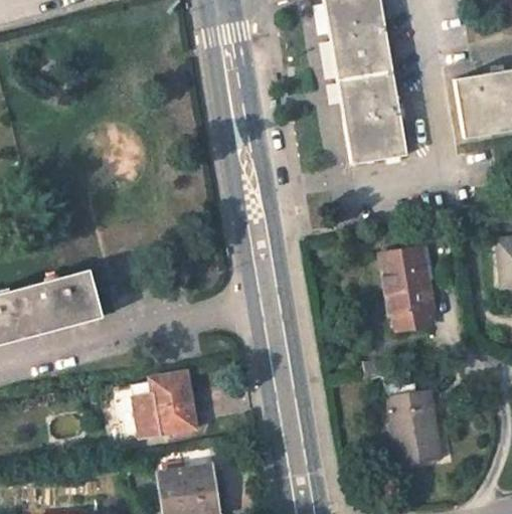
[(324,0),(353,165),(394,158),(395,163),(402,162),(401,157),(408,155),(381,0),(324,0)]
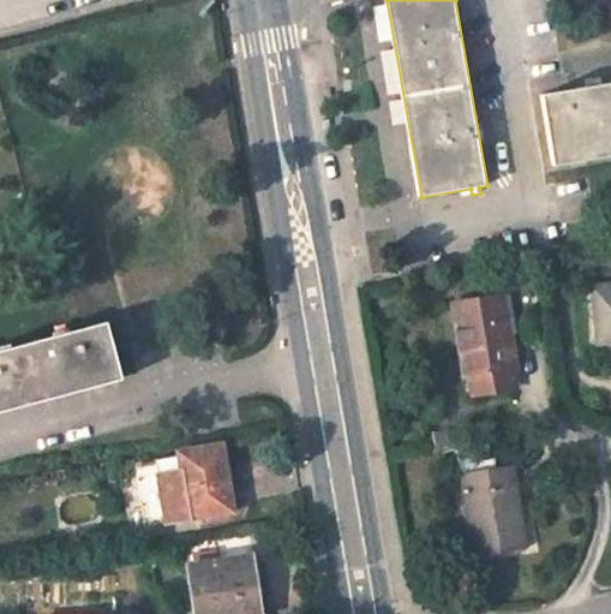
[(610,82),(565,90),(543,94),(552,160),(610,149),(610,82)]
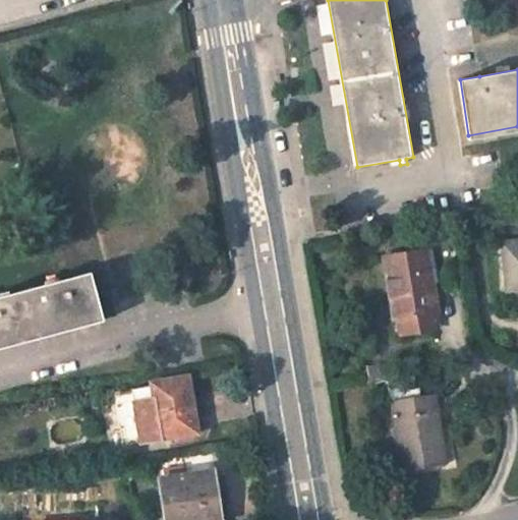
[(517,239),(504,241),(509,292),(517,291),(517,239)]
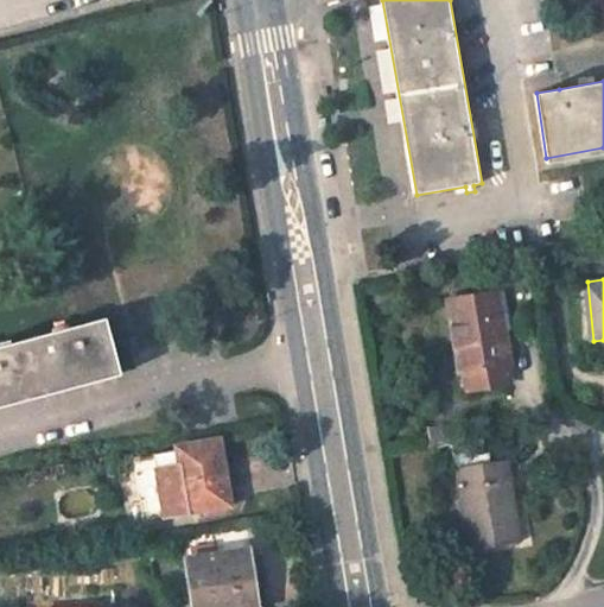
[(501,291),(449,299),(461,374),(466,372),(470,390),(513,384),(510,366),(513,366),(501,291)]
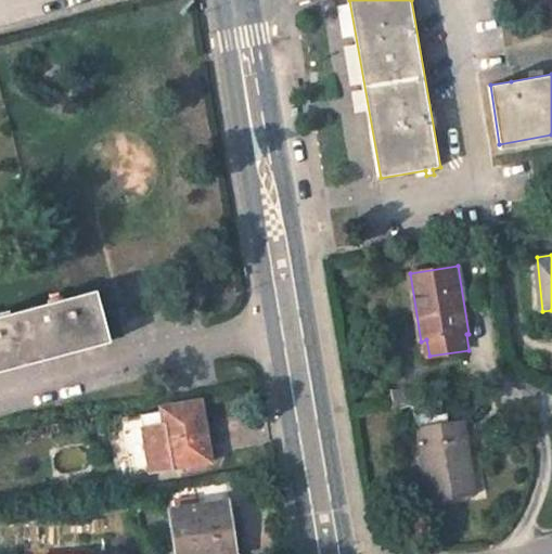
[(0,370),(112,340),(99,288),(0,314),(0,370)]
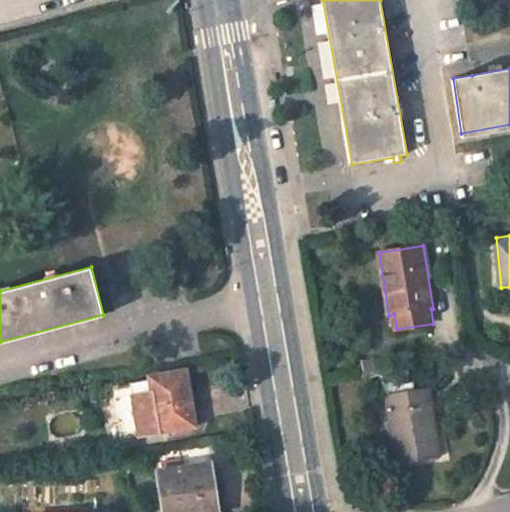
[(394,358),(365,362),(367,377),(396,372),(394,358)]
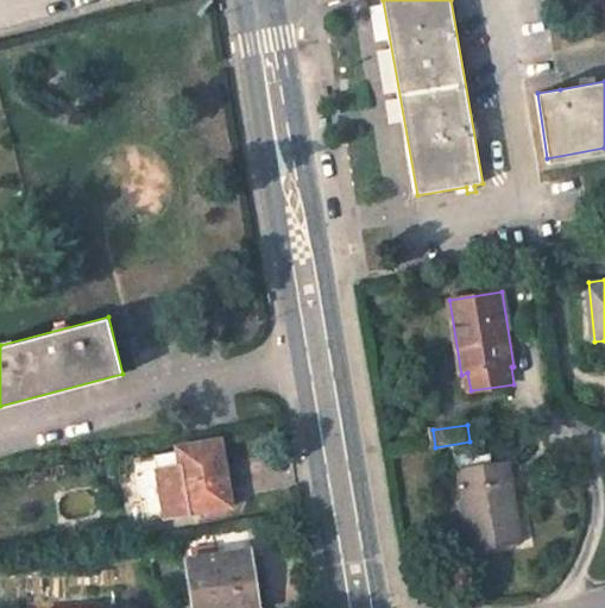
[(180,450),(137,458),(147,521),(235,506),(222,438),(178,446),(180,450)]
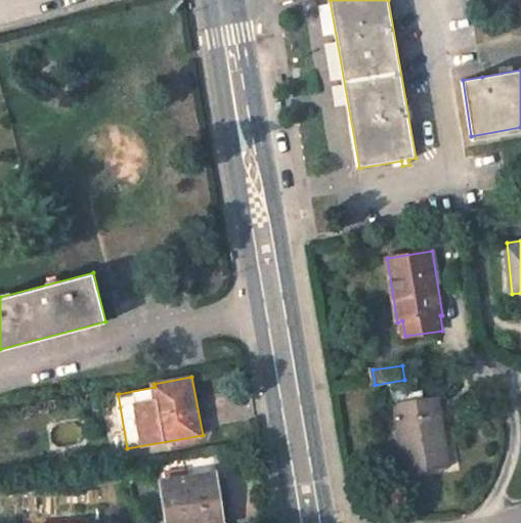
[(422,379),(392,384),(396,402),(425,398),(422,379)]
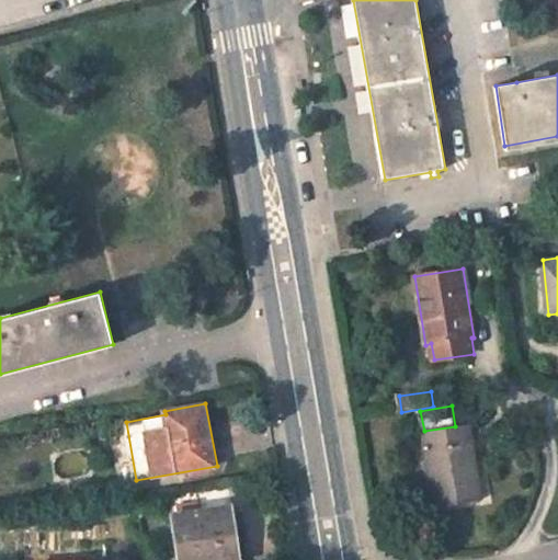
[(455,426),(424,431),(436,507),(484,501),(474,446),(469,447),(466,424),(455,426)]
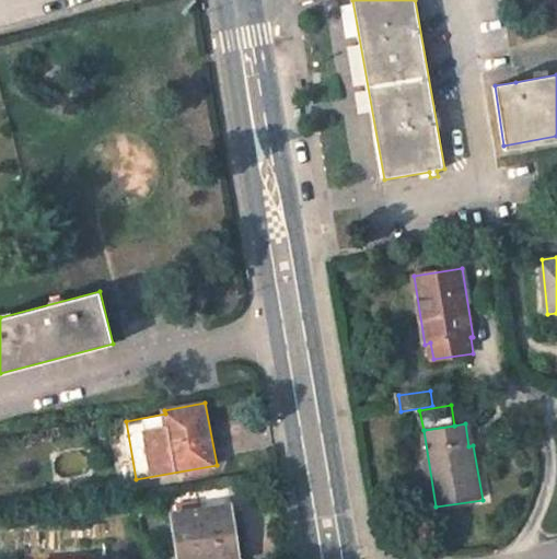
[(246,558),(236,503),(230,504),(238,558),(246,558)]
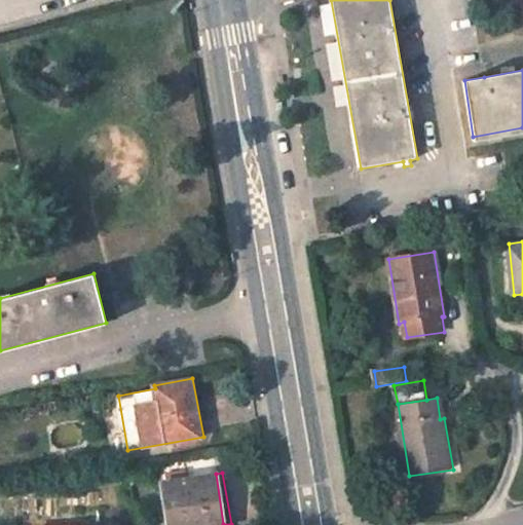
[(223,524),(216,474),(162,482),(170,524),(223,524)]
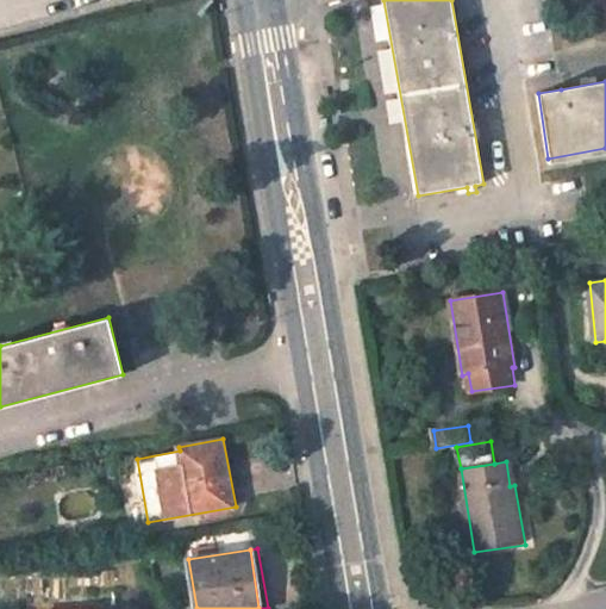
All buildings are outlined.
